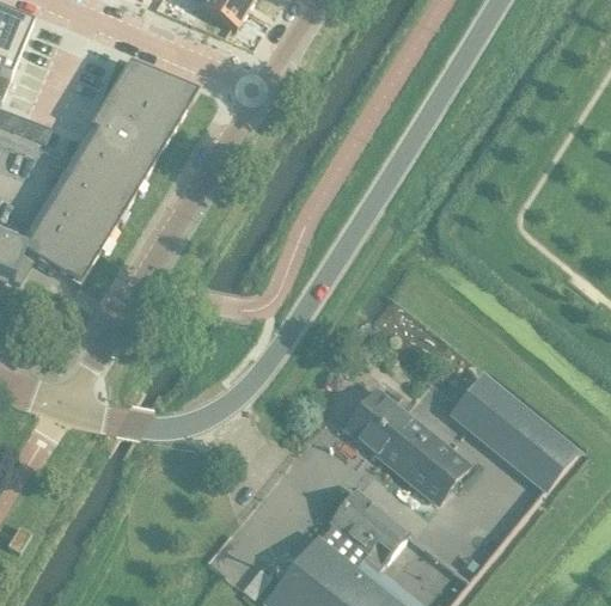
[(202,0),(196,10),(233,31),(238,24),(239,23),(245,12),(225,0),(202,0)]
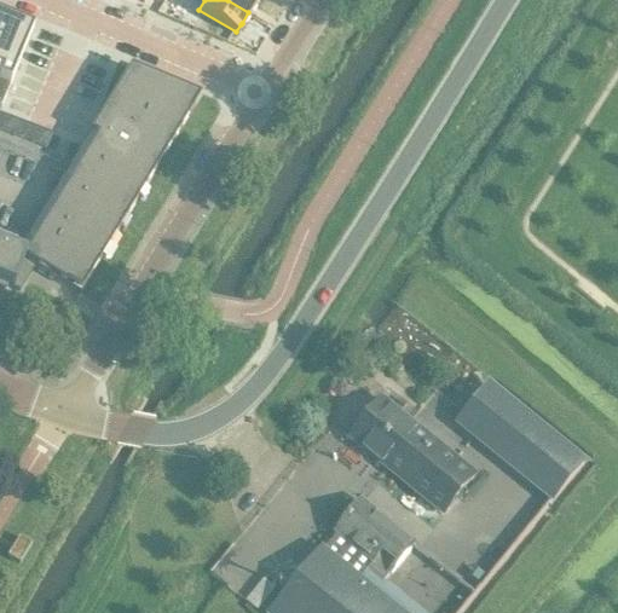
[(227,0),(248,12),(255,0),(227,0)]
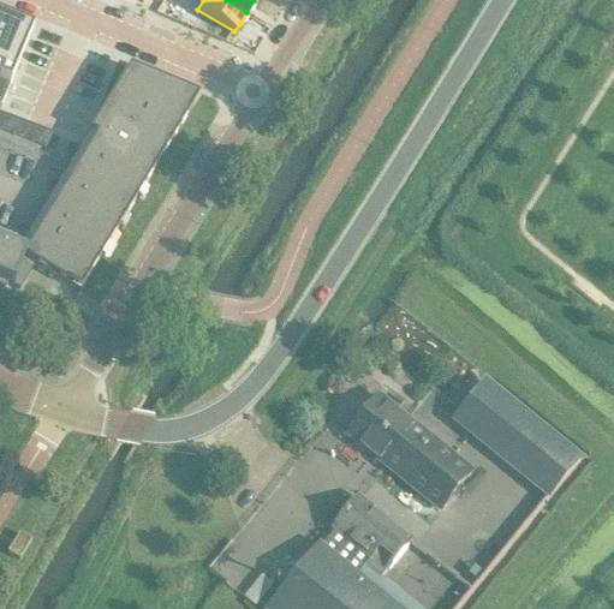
[(0,101),(30,27),(0,12),(0,101)]
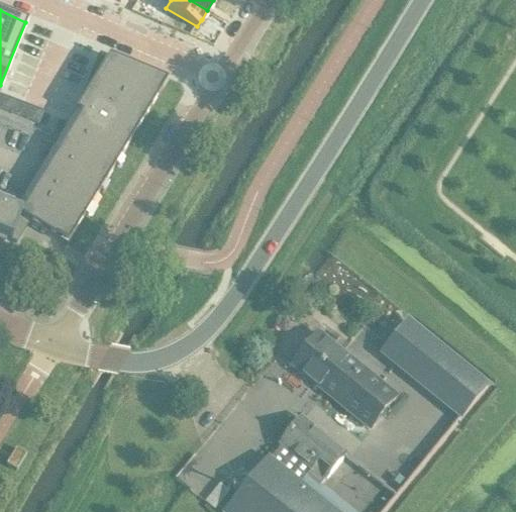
[(0,232),(12,237),(24,216),(57,235),(64,223),(73,229),(83,212),(77,208),(82,200),(89,204),(98,188),(92,184),(97,175),(104,179),(113,163),(107,159),(112,150),(119,155),(128,138),(126,136),(131,128),(133,129),(161,87),(144,77),(148,70),(107,54),(74,108),(80,111),(19,209),(7,204),(0,200),(0,232)]
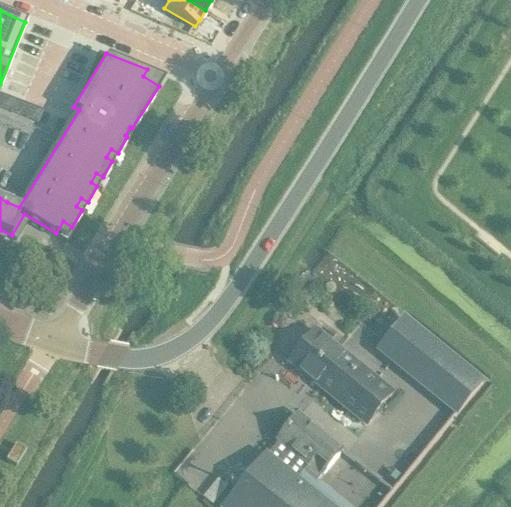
[(9,108),(14,96),(7,94),(2,105),(9,108)]
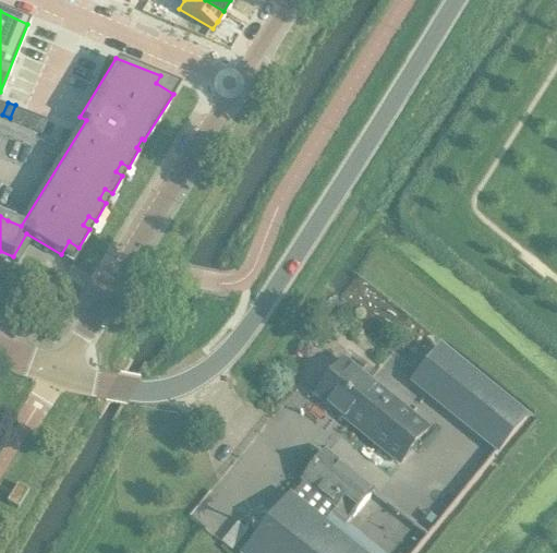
[(17,120),(22,108),(15,105),(10,118),(17,120)]
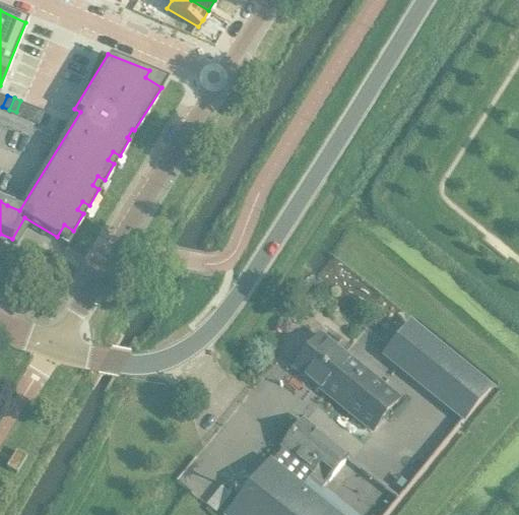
[(23,115),(27,104),(20,101),(16,112),(23,115)]
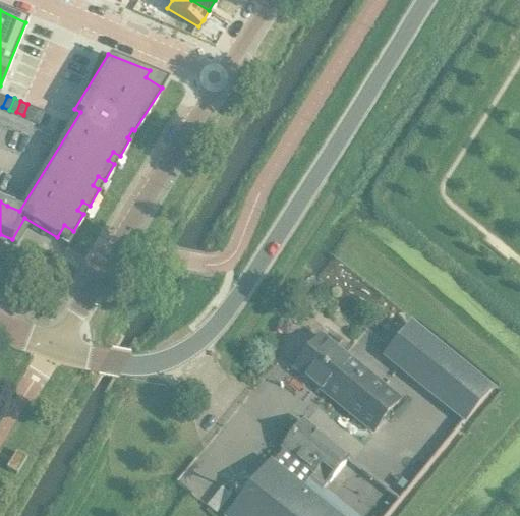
[(31,118),(35,106),(27,104),(23,115),(31,118)]
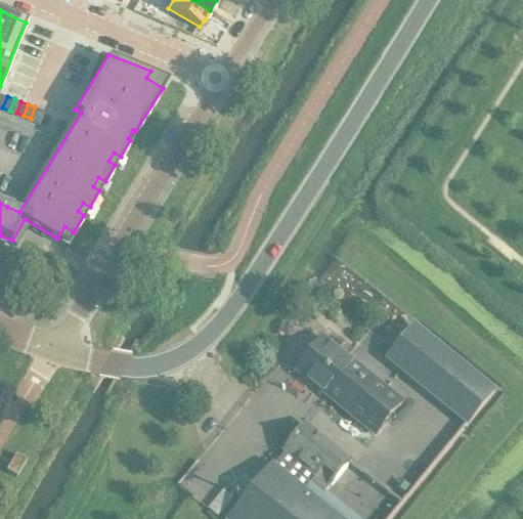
[(35,106),(31,119),(38,121),(42,110),(35,106)]
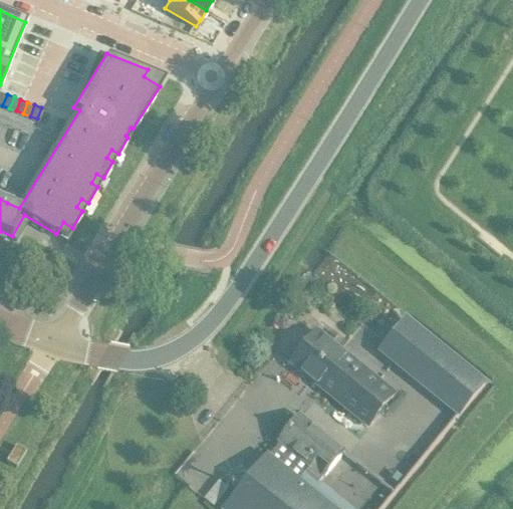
[(458,412),(484,380),(406,317),(380,348),(458,412)]
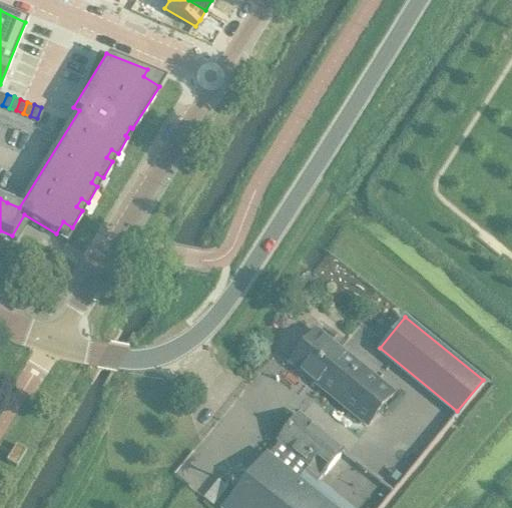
[(367,422),(393,391),(316,329),(291,360),(367,422)]
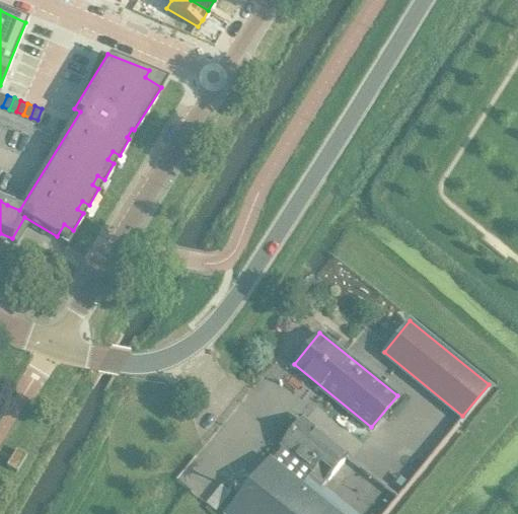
[(284,444),(272,459),(300,483),(308,473),(321,485),(347,453),(302,418),(282,443),(284,444)]
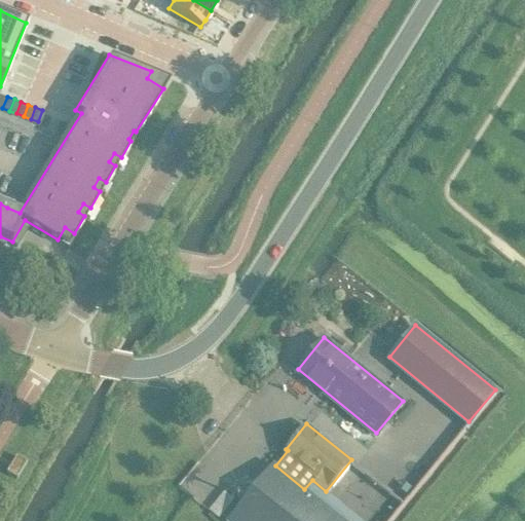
[(304,489),(275,466),(273,464),(229,518),(232,520),(341,520),(304,490),(304,489)]
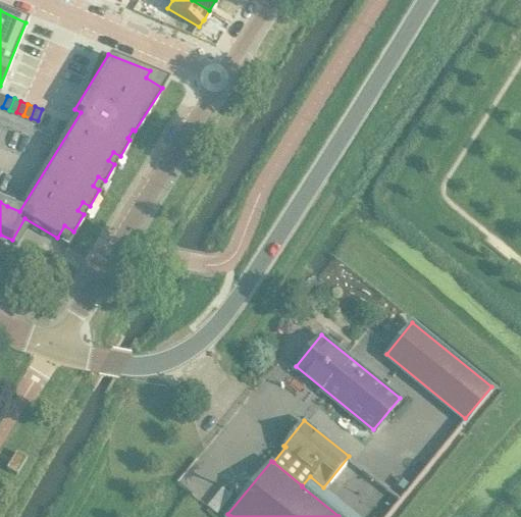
[(222,483),(207,503),(217,511),(232,493),(222,483)]
